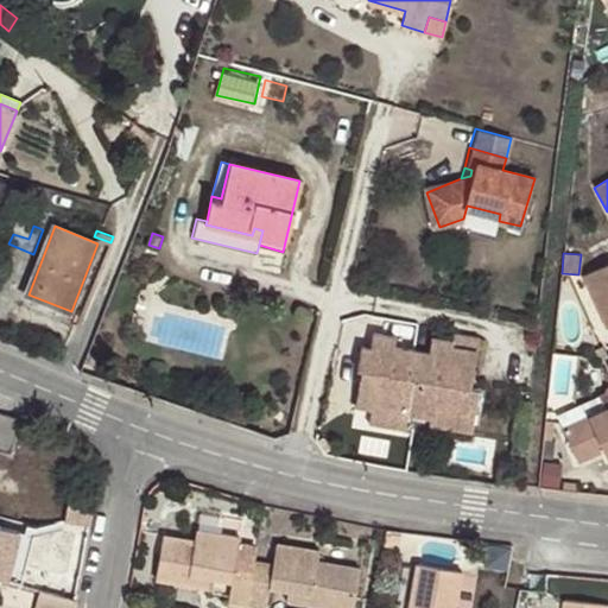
[(607,263),(583,274),(607,327),(607,263)]
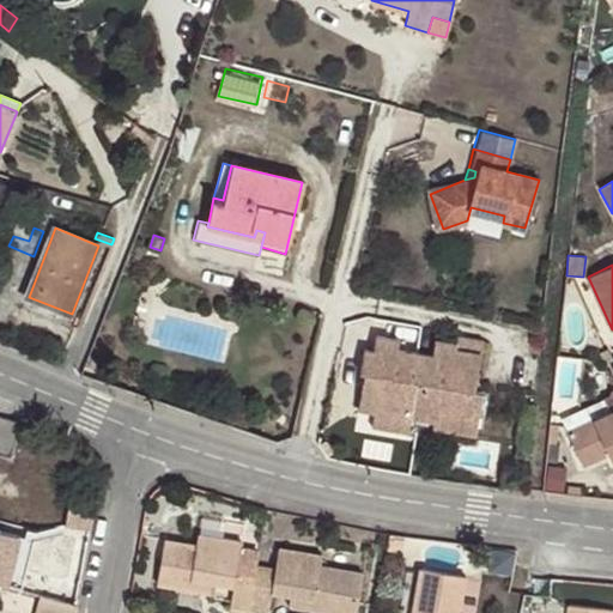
[(360,374),(365,374),(377,375),(376,386),(364,383),(359,411),(375,413),(408,417),(436,422),(438,411),(478,417),(483,393),(473,390),(480,340),(455,338),(454,344),(432,340),(431,356),(419,353),(399,350),(400,341),(375,338),(372,350),(365,350),(360,374)]
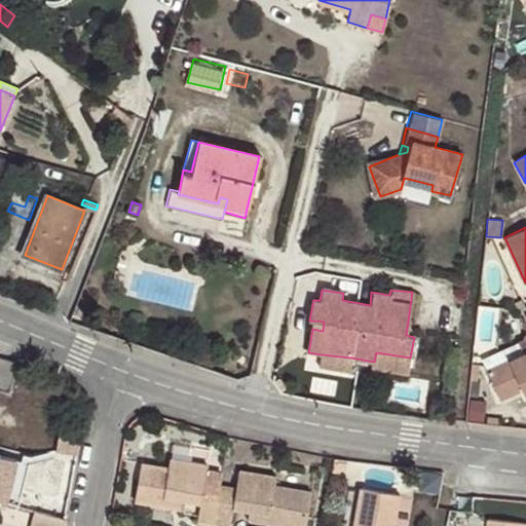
[(324,322),(313,321),(312,329),(323,331),(324,322)]
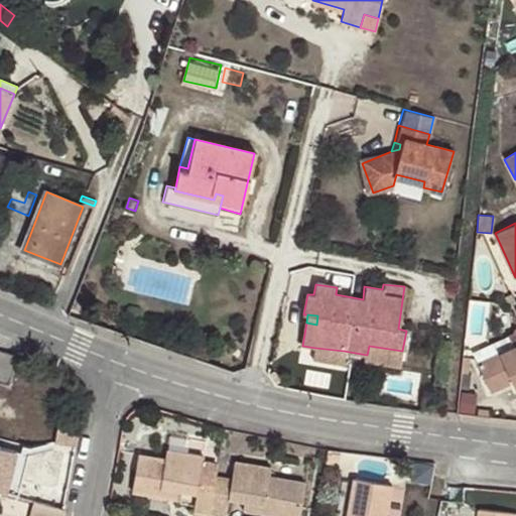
[(515,345),(512,347),(508,338),(475,354),(493,390),(513,382),(515,389),(515,345)]
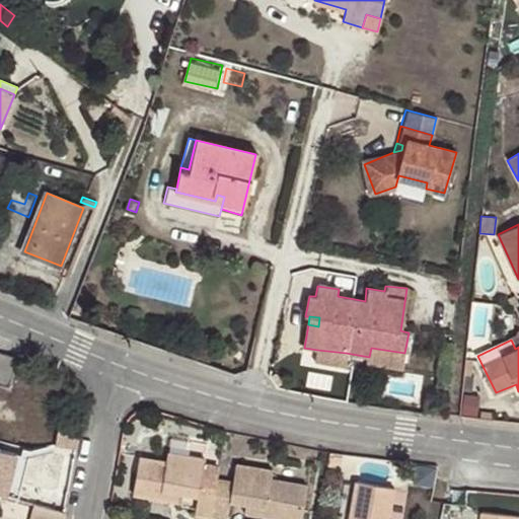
[(401,368),(404,353),(371,348),(369,357),(368,364),(401,368)]
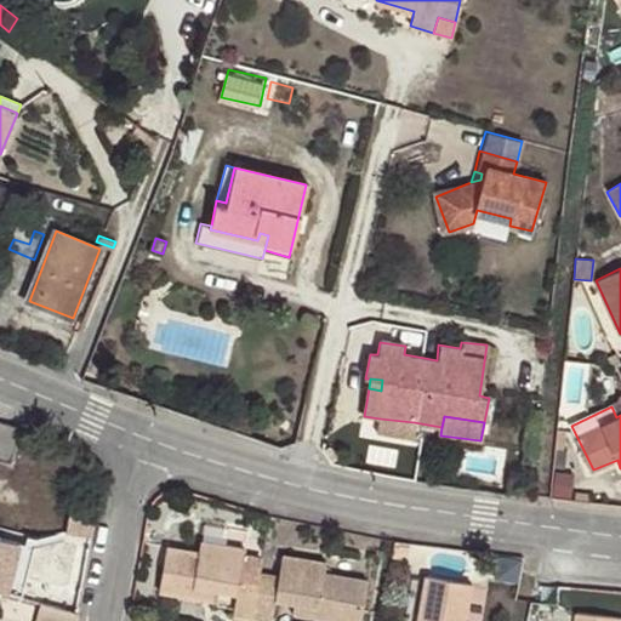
[(414,422),(380,419),(377,434),(411,438),(414,422)]
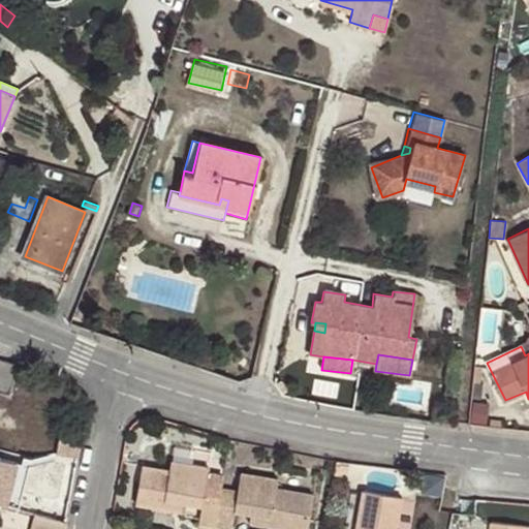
[(0,359),(0,392),(10,395),(19,365),(0,359)]
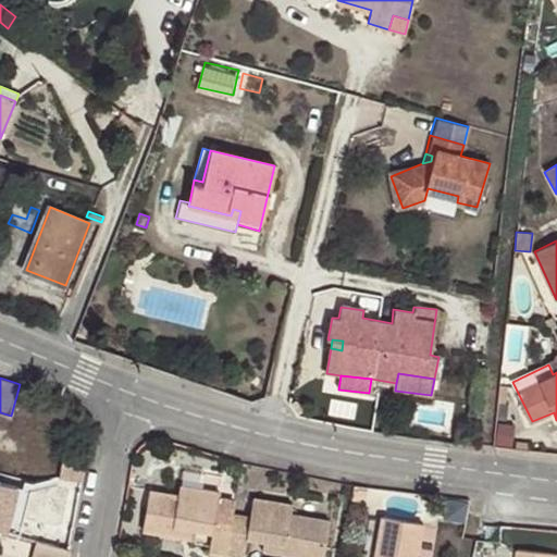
[(498,387),(495,419),(506,420),(508,405),(504,404),(506,388),(498,387)]
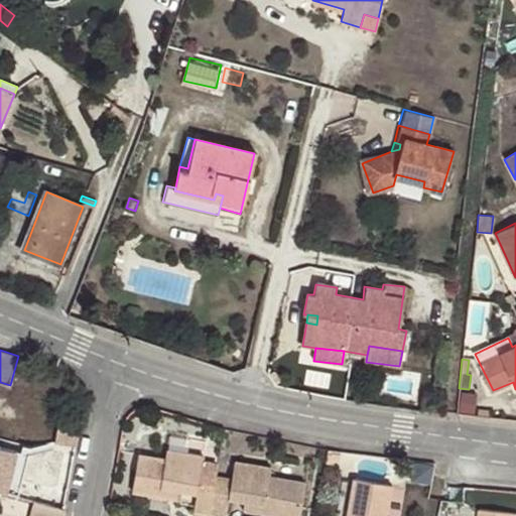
[(458,399),(457,413),(474,415),(488,416),(489,410),(472,408),(473,400),(458,399)]
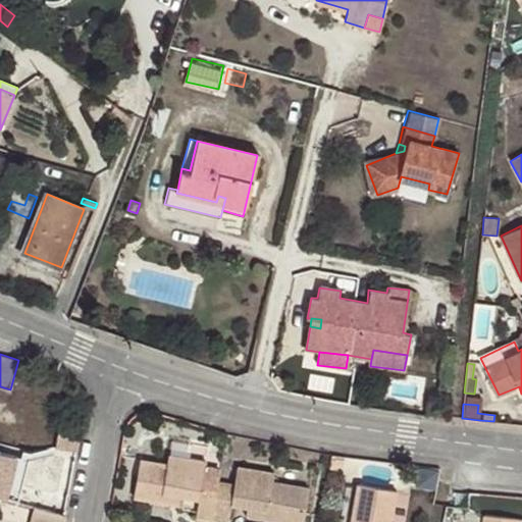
[(61,421),(59,434),(72,436),(74,424),(61,421)]
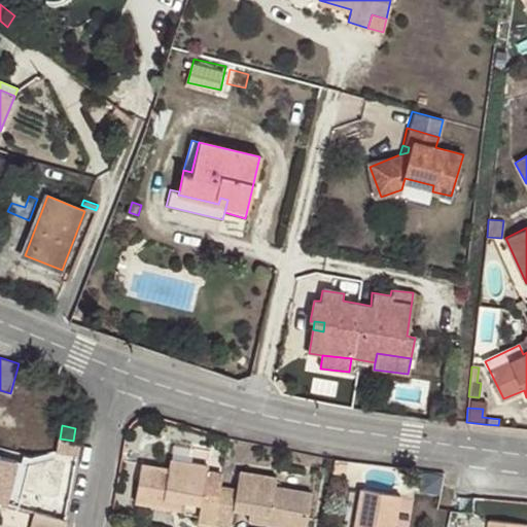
[(60,438),(57,452),(77,455),(80,443),(73,441),(60,438)]
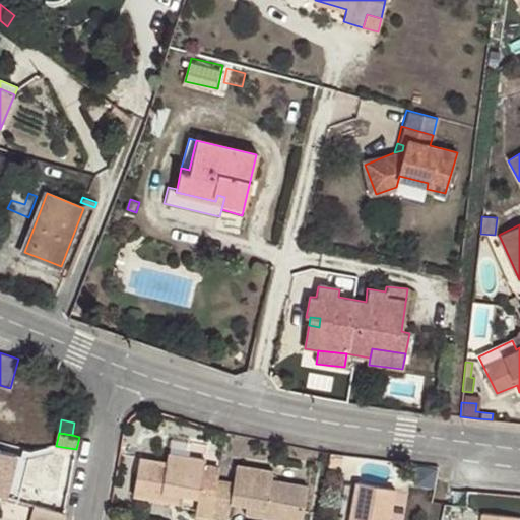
[(0,450),(0,478),(10,481),(17,455),(0,450)]
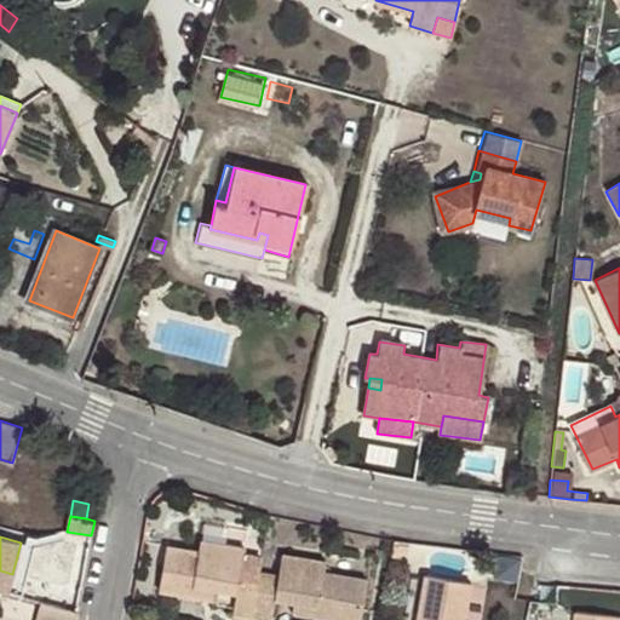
[(233,615),(252,618),(259,573),(260,562),(242,558),(244,554),(244,549),(200,541),(199,551),(167,546),(159,592),(205,600),(206,589),(217,590),(236,593),(233,615)]
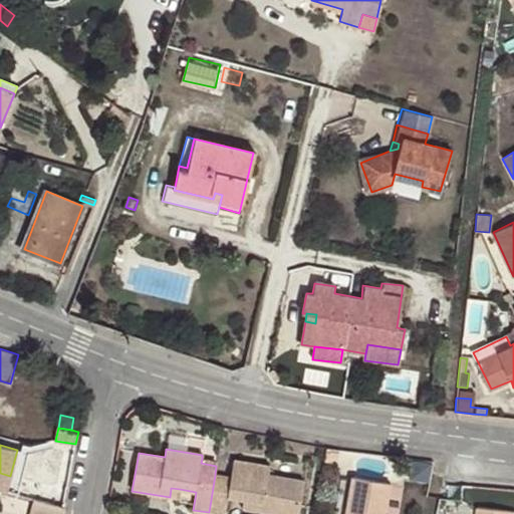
[(215,475),(209,512),(219,513),(225,513),(228,497),(244,500),(265,504),(263,512),(274,513),(299,513),(304,480),(269,475),(270,466),(234,461),(231,477),(215,475)]
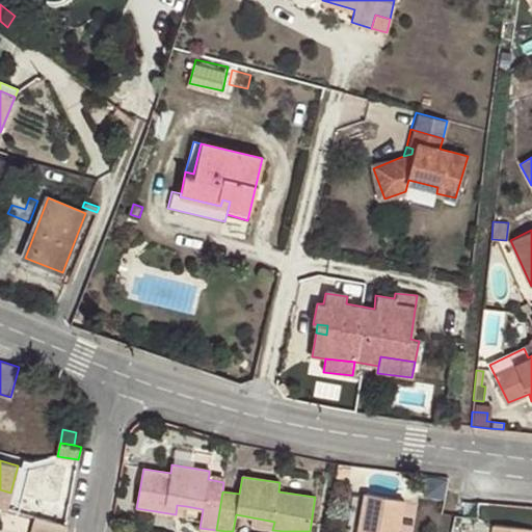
[(366,495),(360,531),(364,531),(398,531),(404,502),(366,495)]
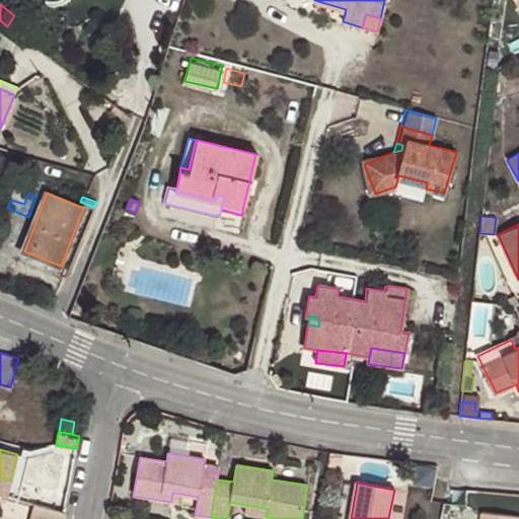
[(465,492),(453,491),(452,501),(464,502),(465,492)]
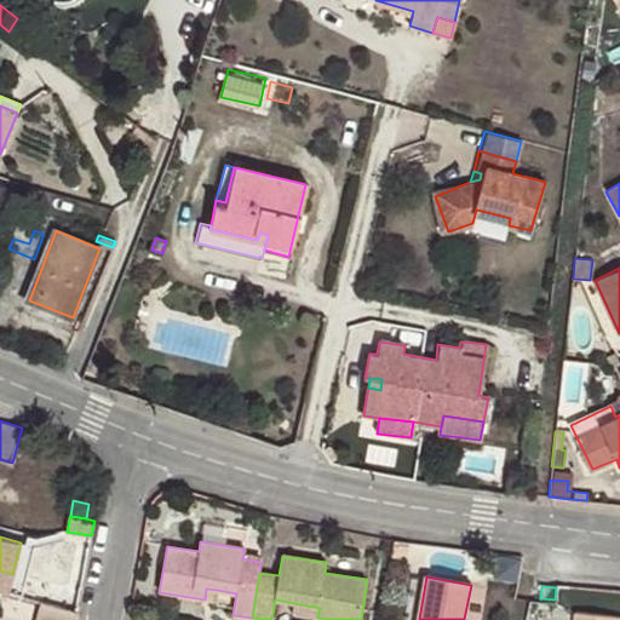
[(216,601),(217,590),(206,589),(205,600),(216,601)]
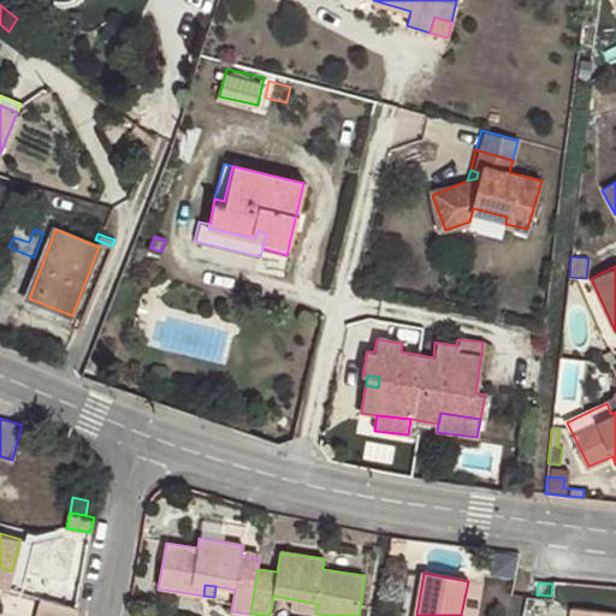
[(75,615),(77,608),(41,598),(36,615),(75,615)]
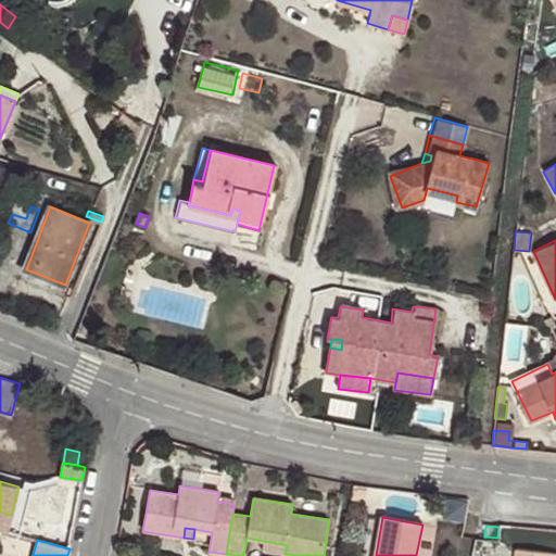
[(287,545),(264,541),(263,551),(285,554),(287,545)]
